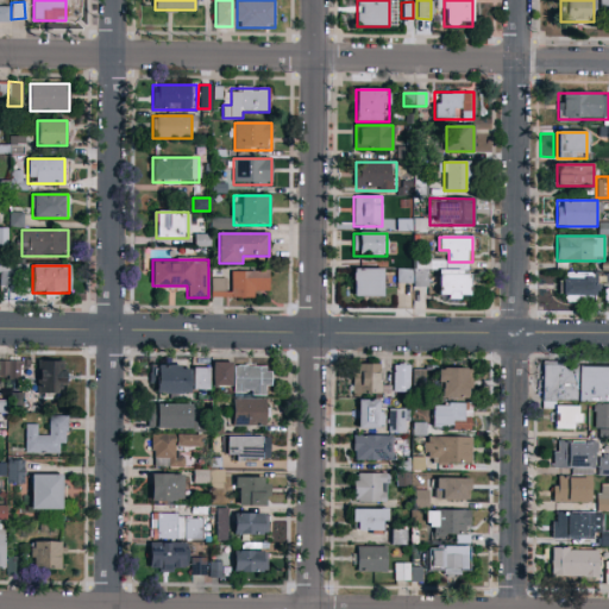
[(409,282),(410,268),(396,268),(395,282),(409,282)]
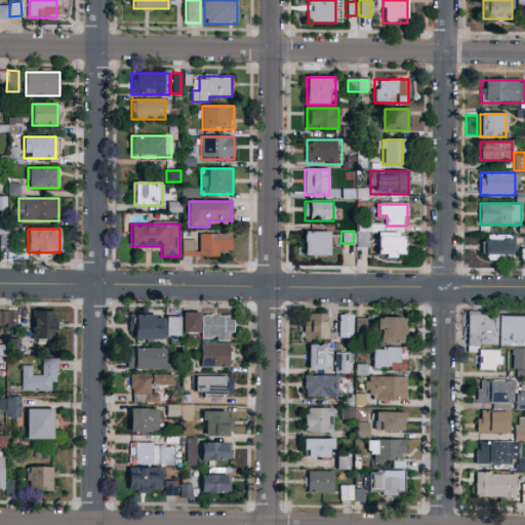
[(330,256),(304,256),(304,232),(330,232),(330,256)]
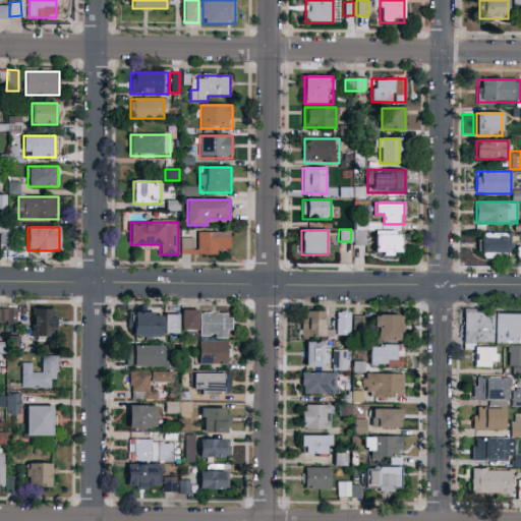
[(182,254),(182,240),(195,240),(195,233),(229,232),(230,254),(182,254)]
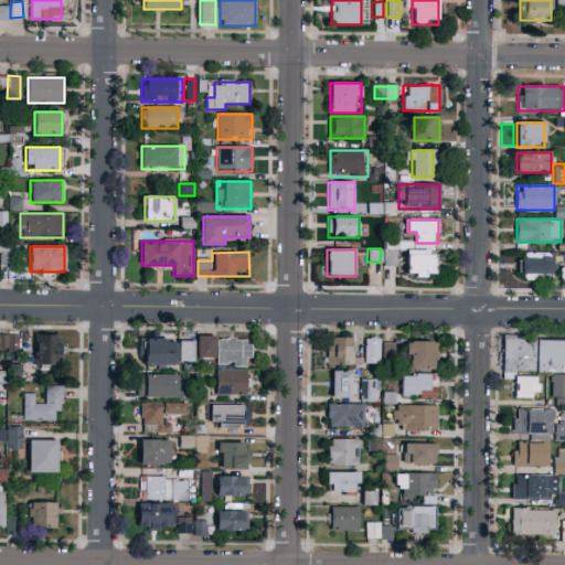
[(436,274),(405,274),(405,252),(436,252),(436,274)]
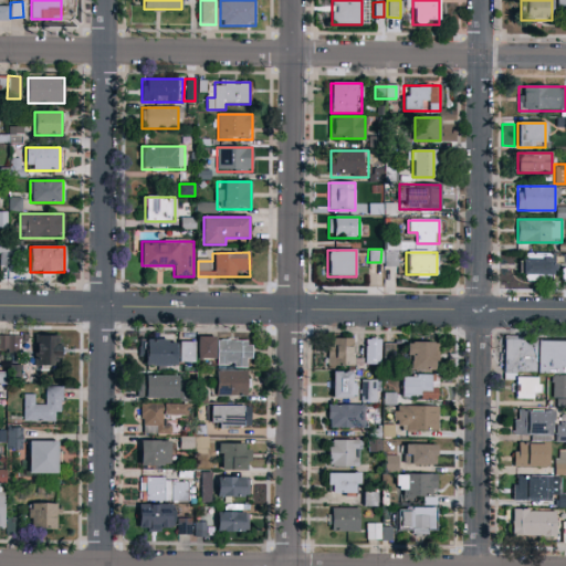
[(556,257),(556,281),(521,281),(521,257),(556,257)]
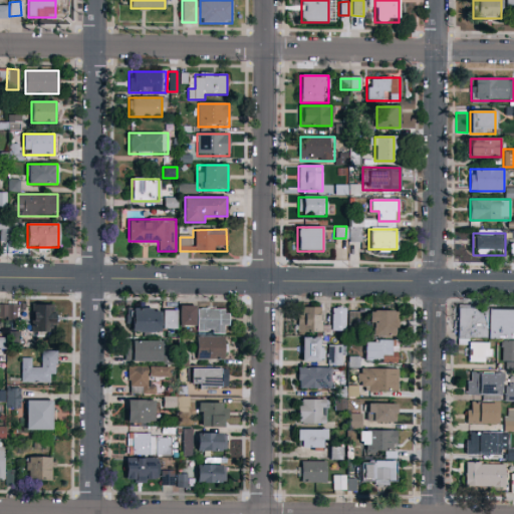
[(0,305),(16,305),(16,319),(0,319),(0,305)]
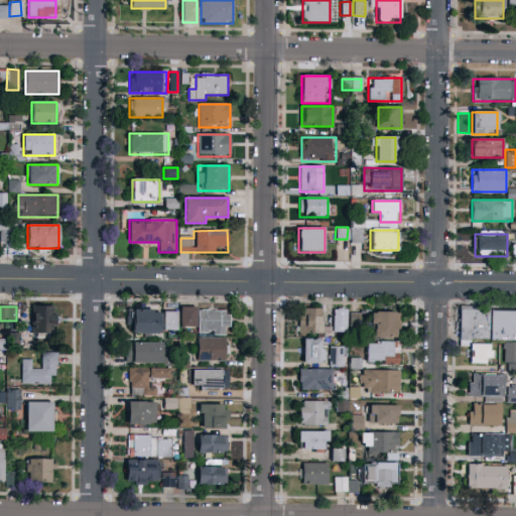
[(54,306),(54,334),(32,334),(32,306),(54,306)]
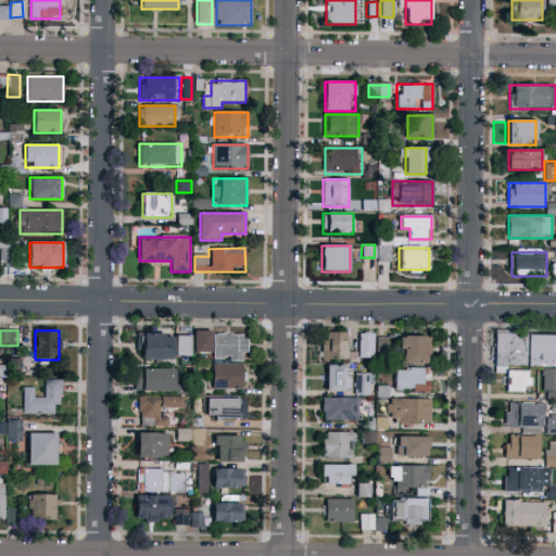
[(194,331),(212,331),(212,354),(194,354),(194,331)]
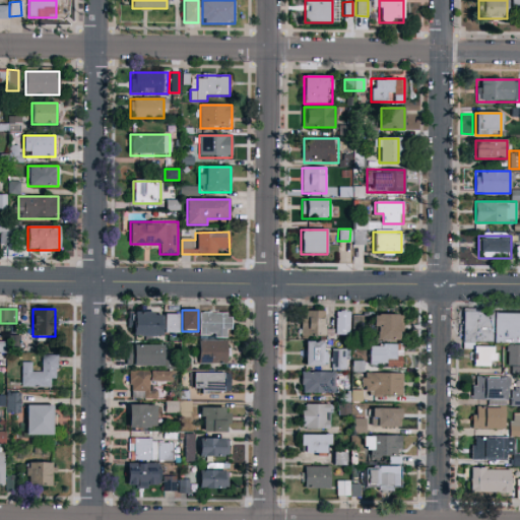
[(324,311),(324,336),(301,336),(301,311),(324,311)]
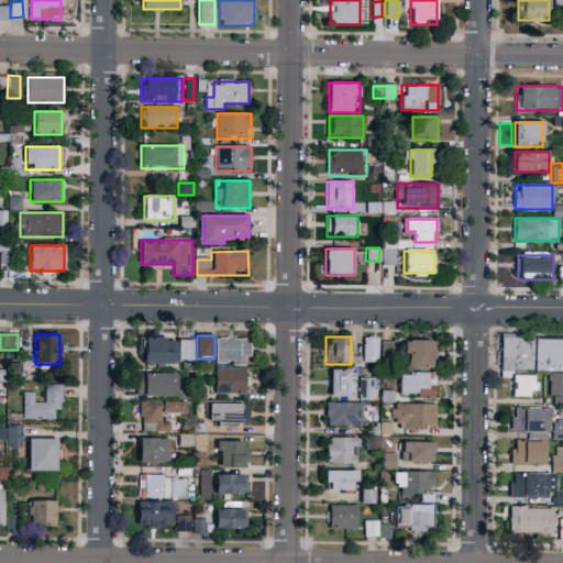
[(175,363),(144,363),(144,338),(175,338),(175,363)]
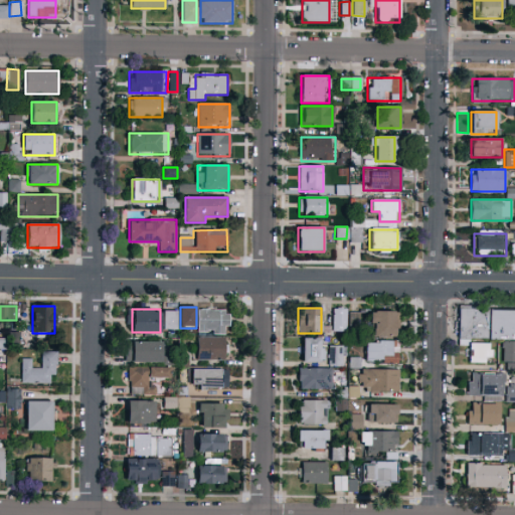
[(333,331),(333,309),(346,309),(346,331),(333,331)]
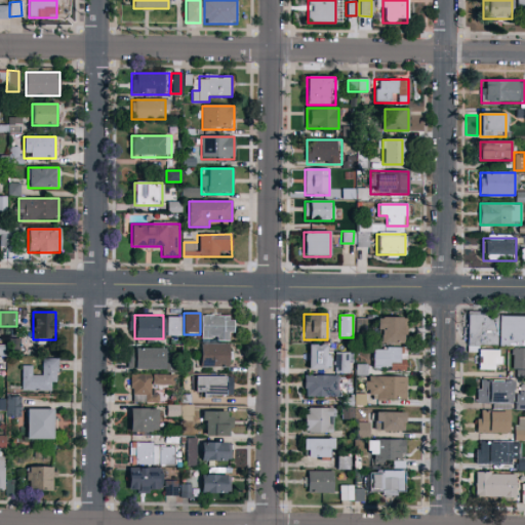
[(524,347),(468,347),(468,315),(524,315),(524,347)]
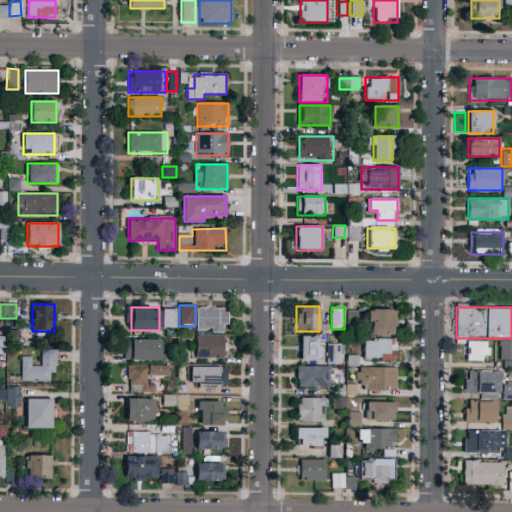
[(196,332),(196,308),(227,308),(227,332),(196,332)]
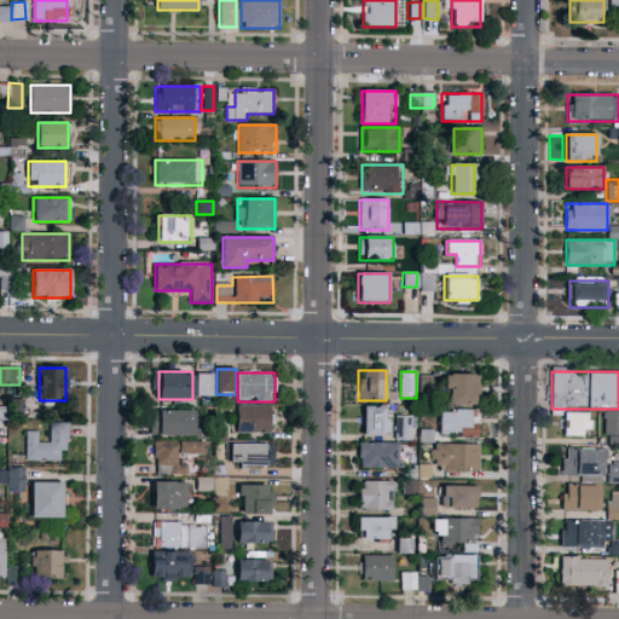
[(212,397),(196,397),(196,374),(212,374),(212,397)]
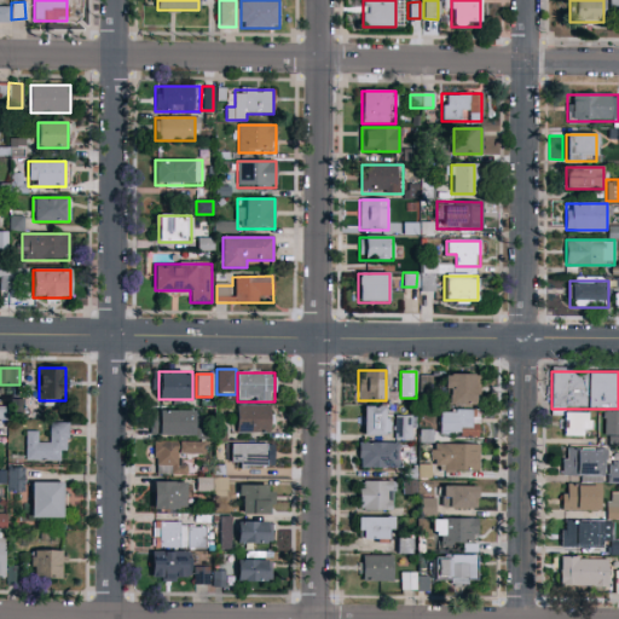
[(431,374),(418,374),(417,391),(431,391),(431,374)]
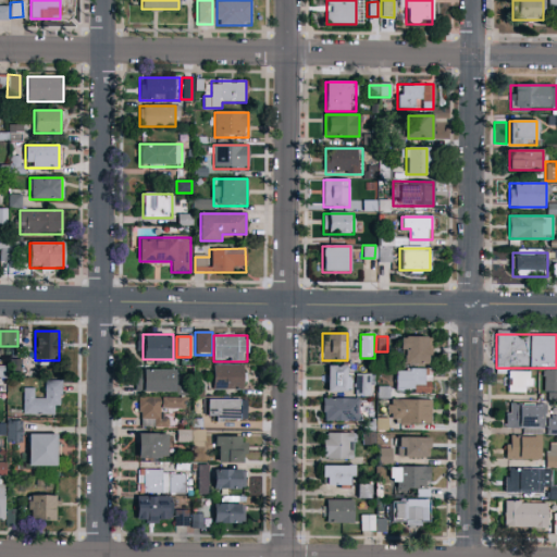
[(399,364),(399,337),(429,337),(429,364),(399,364)]
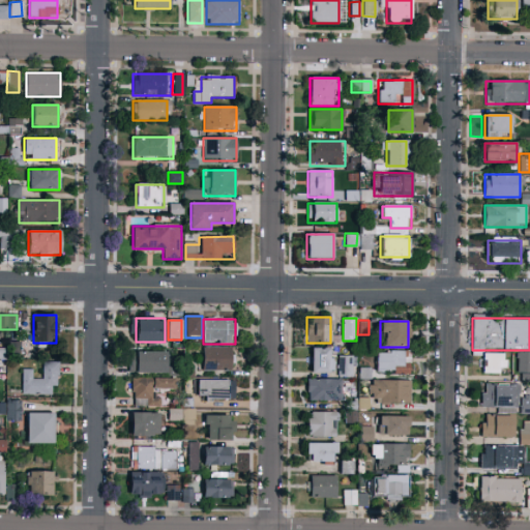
[(200,371),(200,348),(231,348),(231,371),(200,371)]
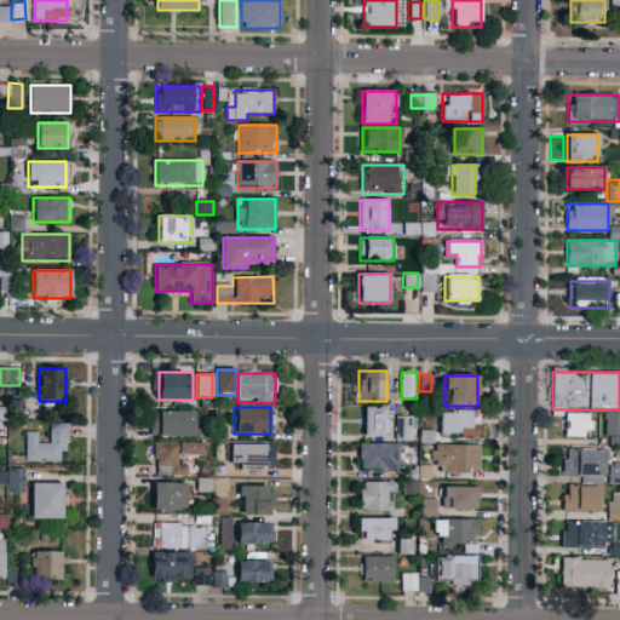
[(363,436),(363,407),(390,407),(390,436),(363,436)]
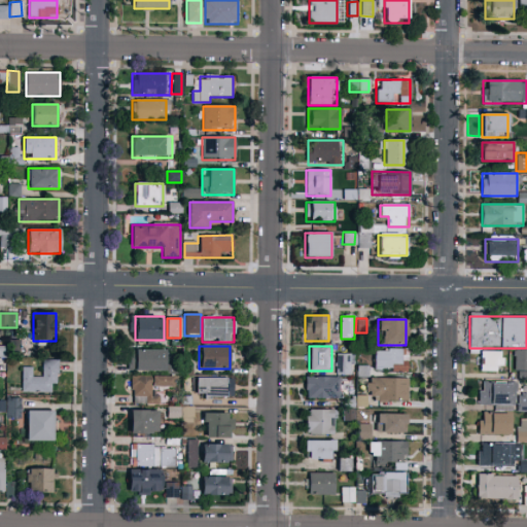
[(166,350),(166,371),(129,371),(129,350),(166,350)]
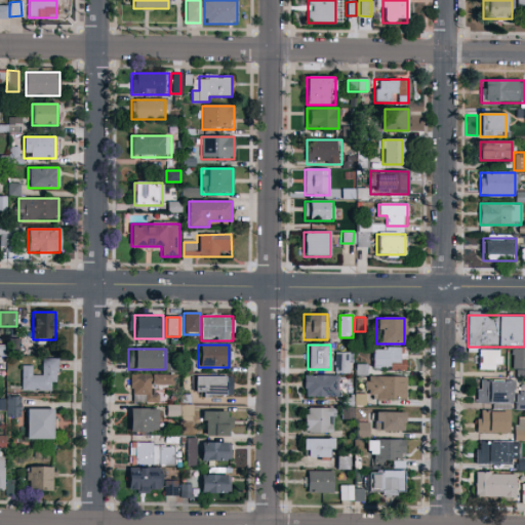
[(373,370),(373,349),(406,349),(406,370),(373,370)]
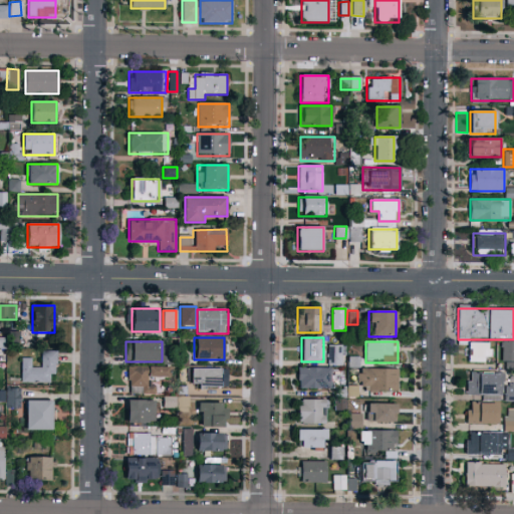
[(513,342),(513,361),(503,361),(503,342),(513,342)]
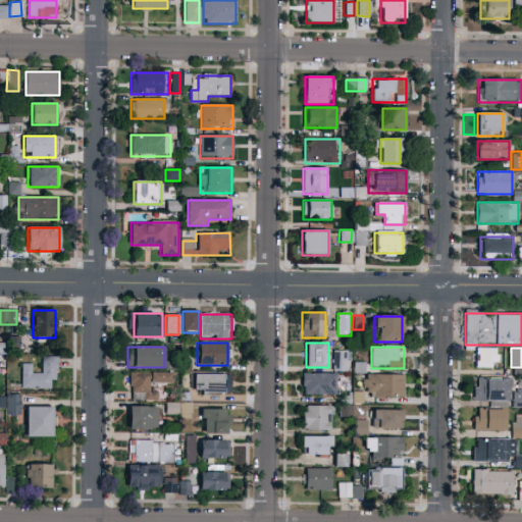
[(474,368),(474,349),(499,349),(499,368),(474,368)]
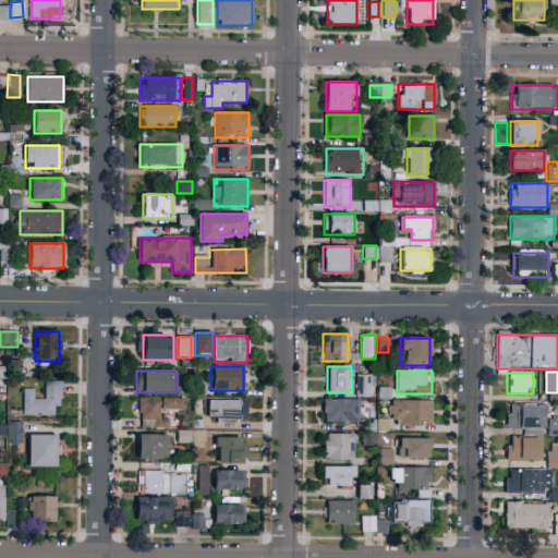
[(356,392),(356,374),(372,374),(372,392),(356,392)]
